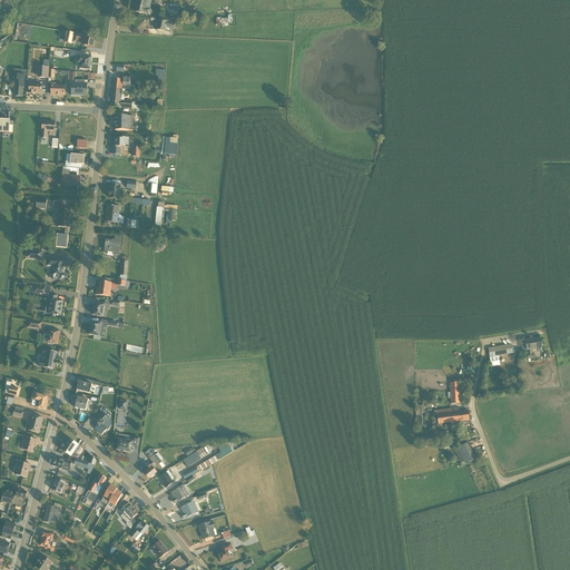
[(136,0),(134,12),(150,16),(151,10),(149,10),(151,1),(160,3),(160,0),(136,0)]
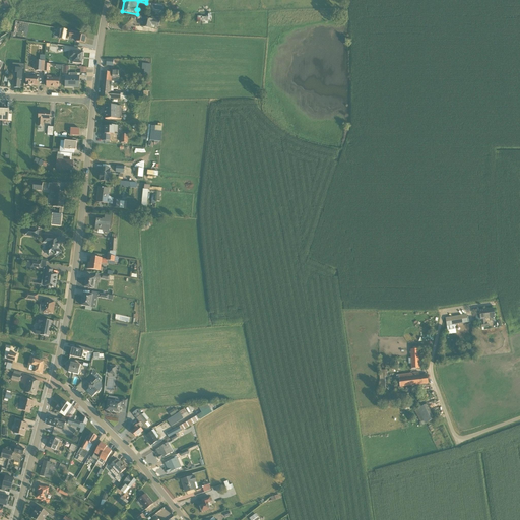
[(151,29),(151,28),(155,29),(156,26),(158,27),(160,19),(151,17),(150,20),(144,18),(142,27),(151,29)]
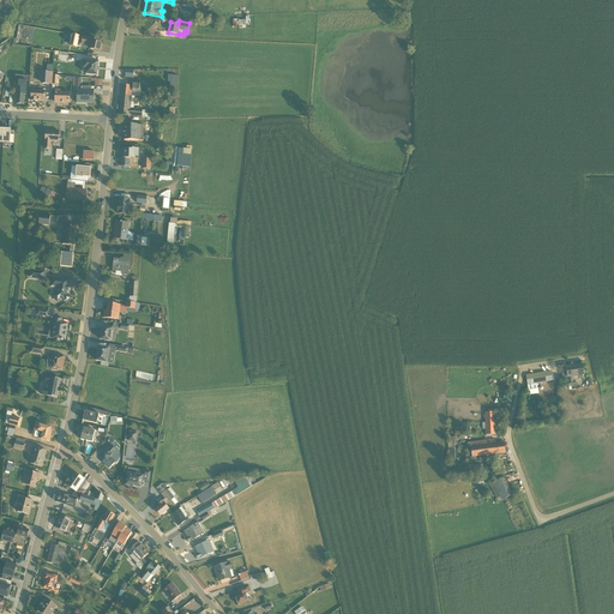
[(22,40),(29,40),(30,26),(19,25),(17,41),(22,41),(22,40)]
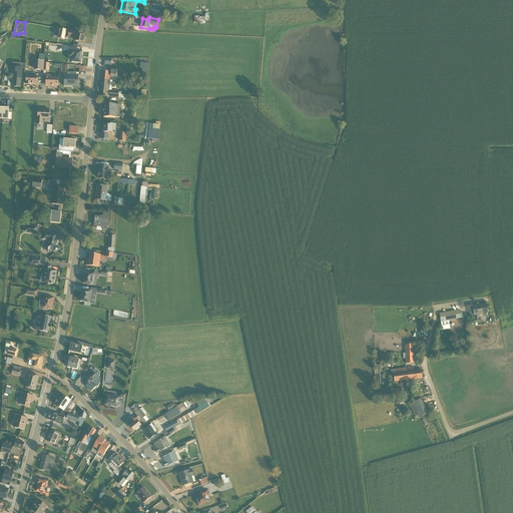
[(81,34),(69,31),(68,37),(75,39),(75,41),(84,43),(85,37),(80,36),(81,34)]
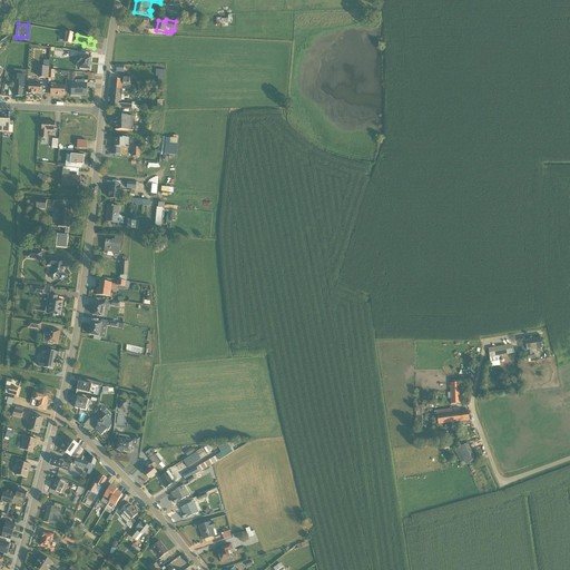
[(91,58),(77,57),(77,65),(79,65),(79,69),(90,70),(91,58)]
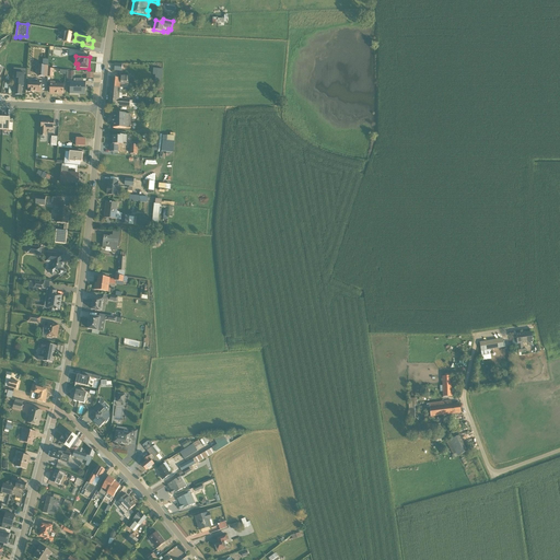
[(47,78),(47,67),(39,66),(38,77),(47,78)]
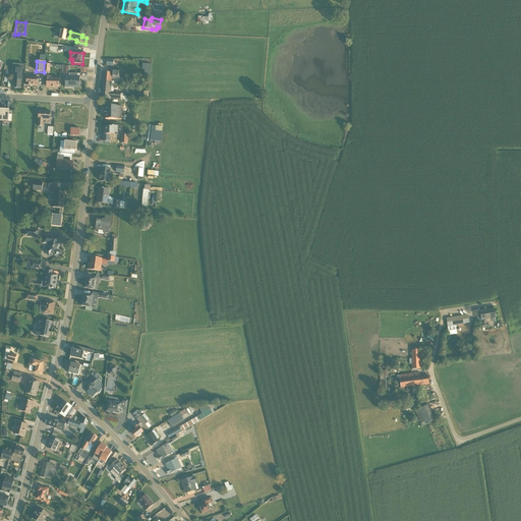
[(143,63),(142,75),(151,75),(152,63),(143,63)]
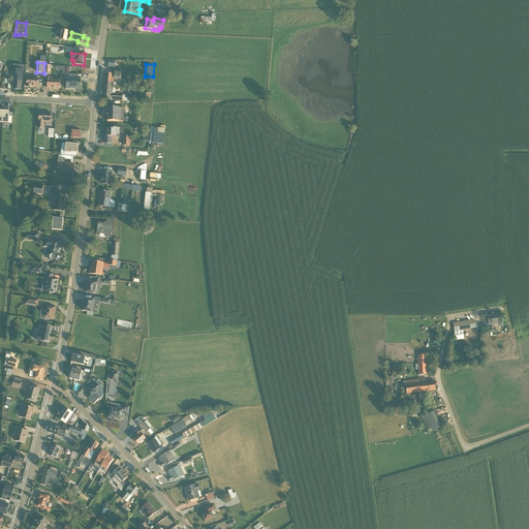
[(23,70),(12,69),(12,74),(16,74),(14,90),(20,90),(21,82),(22,83),(23,70)]
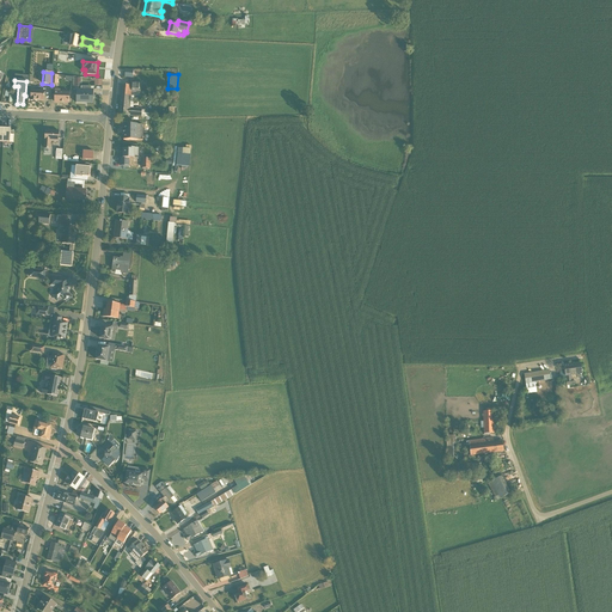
[(130,81),(130,86),(121,86),(121,96),(132,97),(132,92),(140,92),(141,83),(130,81)]
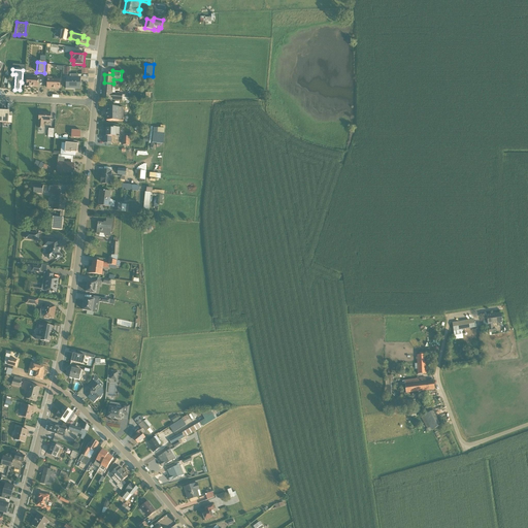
[(28,77),(27,88),(32,88),(32,87),(38,87),(38,78),(28,77)]
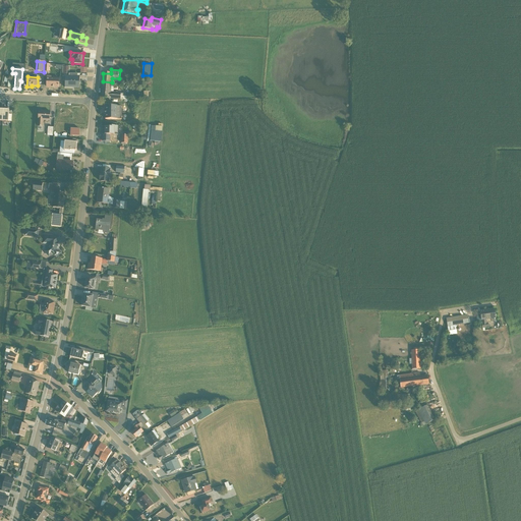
[(47,76),(47,88),(59,89),(60,78),(51,78),(51,76),(47,76)]
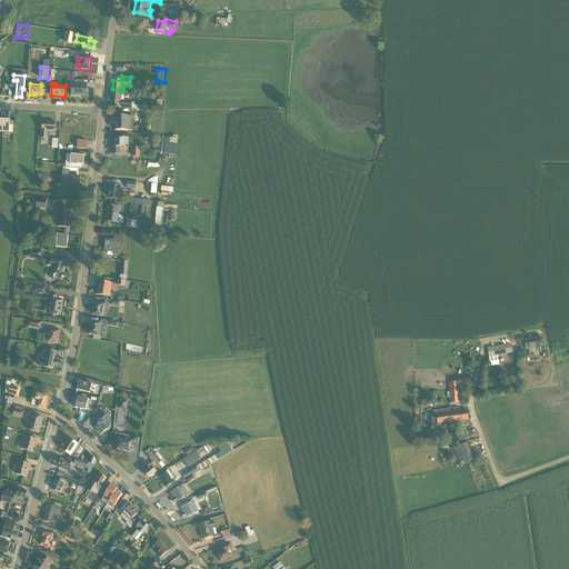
[(70,88),(70,96),(87,97),(87,85),(68,83),(68,88),(70,88)]
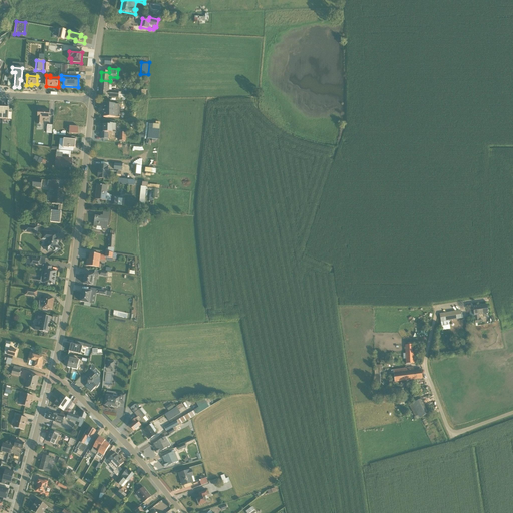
[(110,81),(101,80),(99,96),(123,99),(123,95),(119,95),(119,91),(109,90),(110,81)]
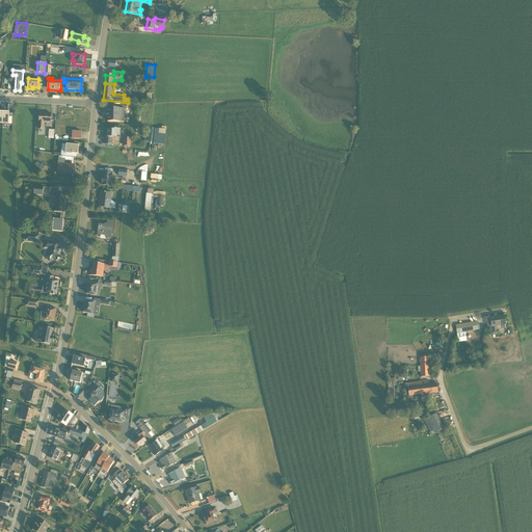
[(107,108),(107,122),(124,123),(124,108),(107,108)]
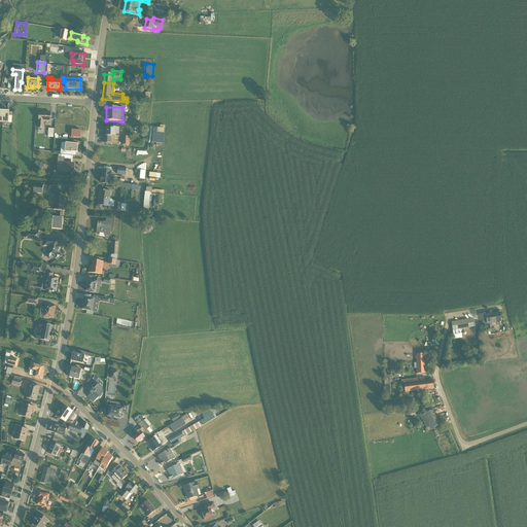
[(43,130),(43,123),(50,124),(50,114),(39,113),(38,130),(43,130)]
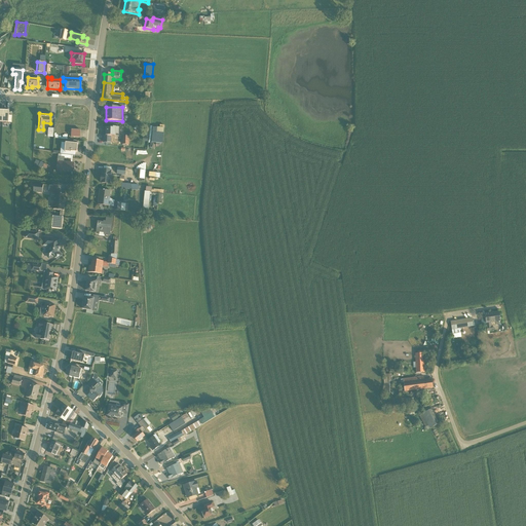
[(162,144),(163,125),(159,125),(159,128),(153,127),(151,143),(162,144)]
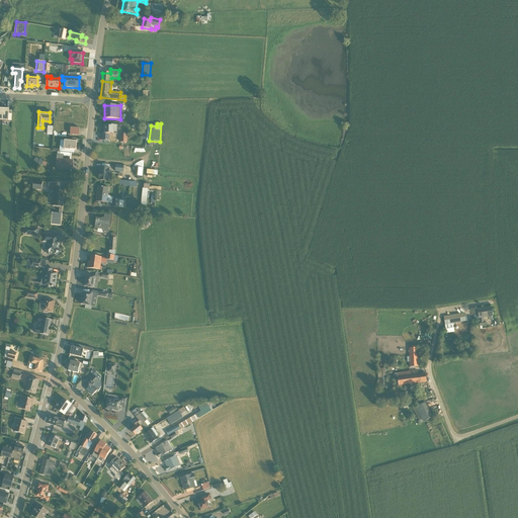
[(108,126),(104,126),(104,134),(116,134),(117,125),(108,125),(108,126)]
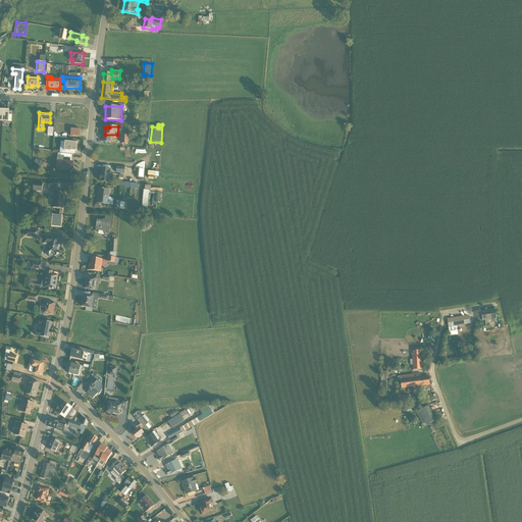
[(75,151),(76,143),(65,142),(64,151),(70,151),(75,151)]
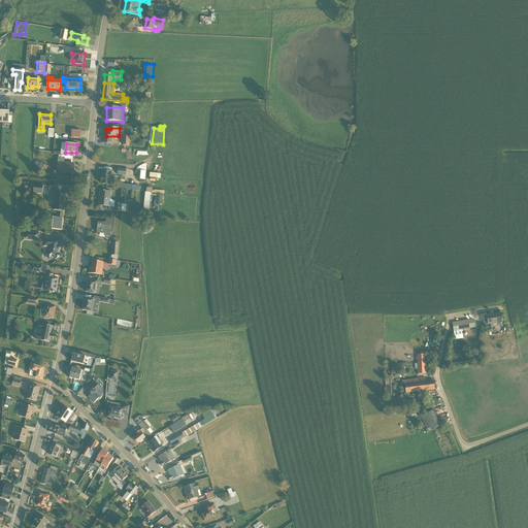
[(65,159),(58,158),(56,171),(72,173),(73,164),(64,163),(65,159)]
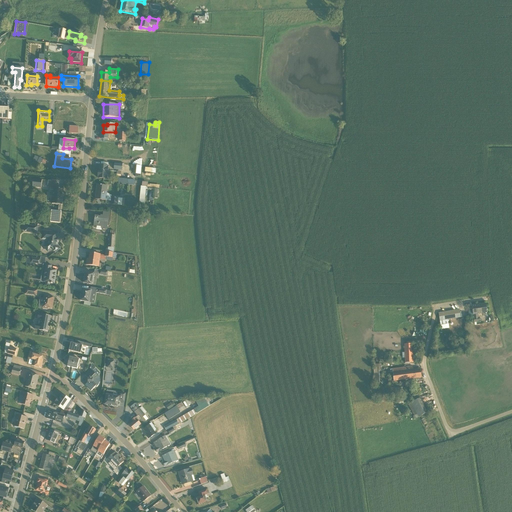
[(46,161),(35,156),(33,161),(41,164),(41,163),(45,165),(46,161)]
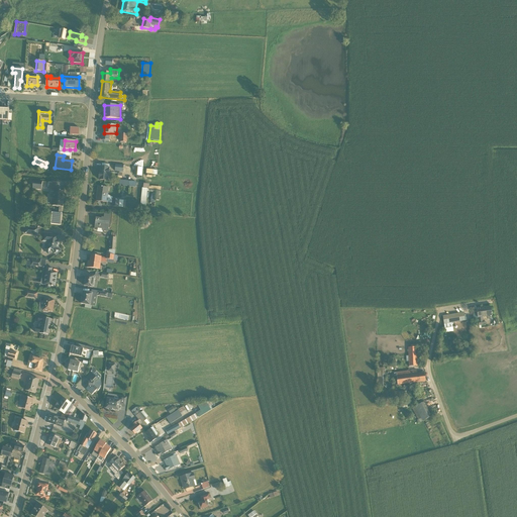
[(109,168),(101,167),(101,173),(99,173),(99,180),(108,181),(109,168)]
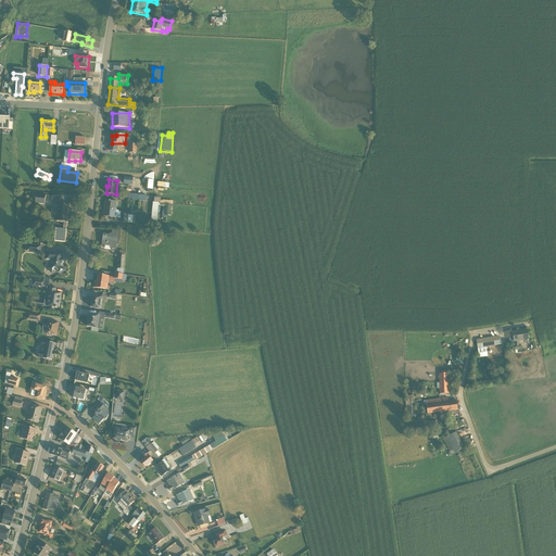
[(142,179),(142,182),(144,184),(143,189),(147,189),(147,192),(152,192),(153,181),(142,179)]
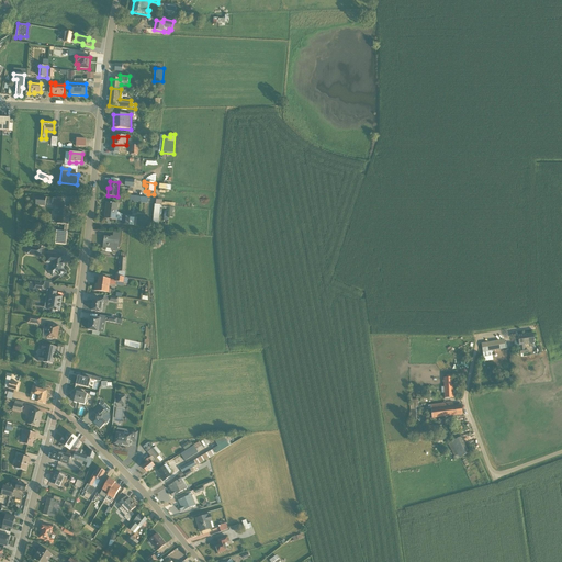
[(46,198),(36,197),(35,205),(45,206),(46,198)]
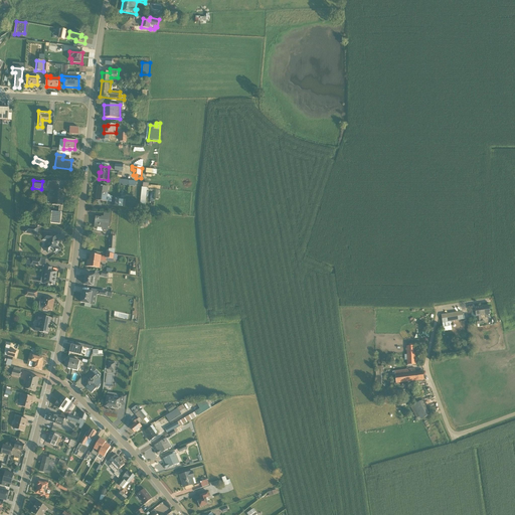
[(60,215),(61,206),(62,206),(63,190),(56,190),(56,182),(50,181),(50,182),(48,182),(47,189),(50,189),(49,198),(52,198),(52,205),(59,206),(58,212),(51,211),(50,223),(60,224),(61,215),(60,215)]
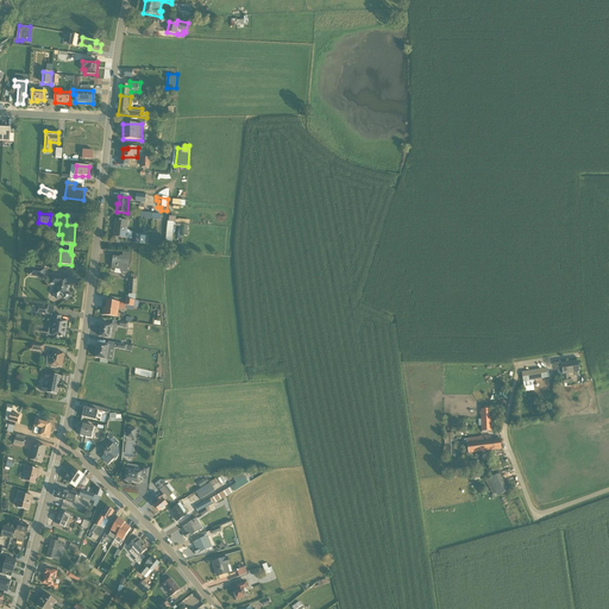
[(129,221),(115,220),(113,238),(131,239),(131,243),(148,245),(149,236),(132,234),(132,233),(127,231),(129,221)]
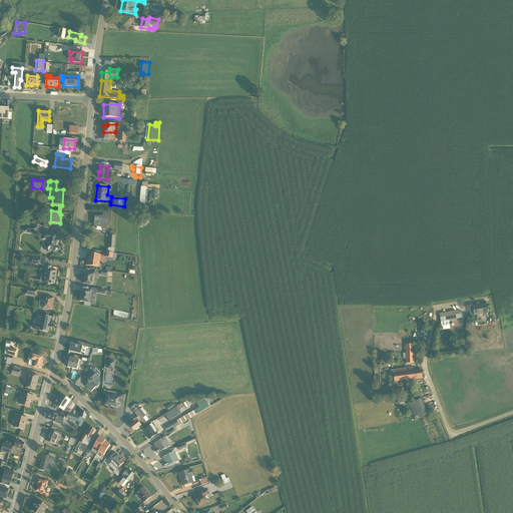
[(101,229),(107,230),(109,213),(103,212),(103,217),(95,216),(94,226),(101,227),(101,229)]
